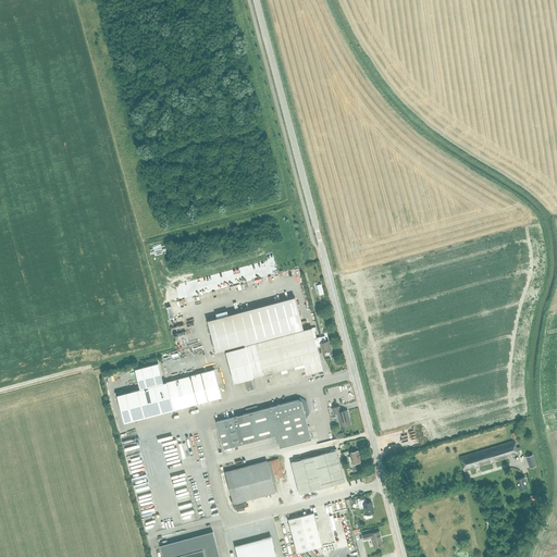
[(295,298),(208,321),(217,353),(226,350),(234,382),(245,380),(248,391),(254,388),(251,378),(262,374),(295,366),(295,369),(305,366),(307,374),(323,370),(317,347),(314,338),(312,332),(317,331),(316,326),(304,330),(295,298)]
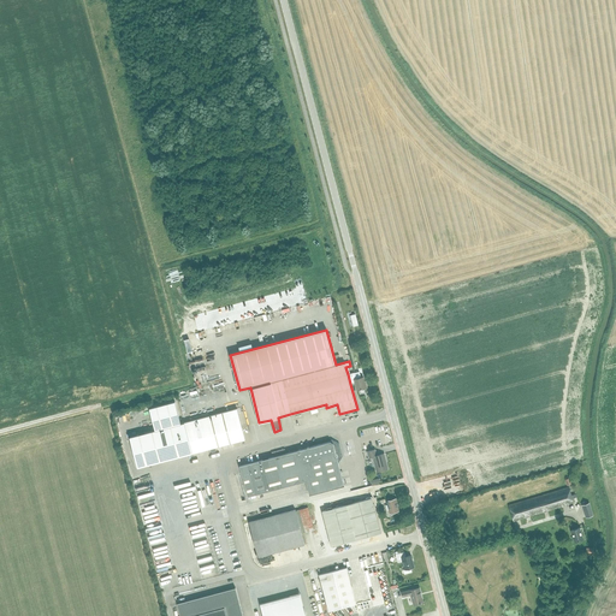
[(354,372),(348,374),(350,384),(355,383),(357,390),(367,388),(365,381),(363,377),(361,378),(359,372),(354,373),(354,372)]
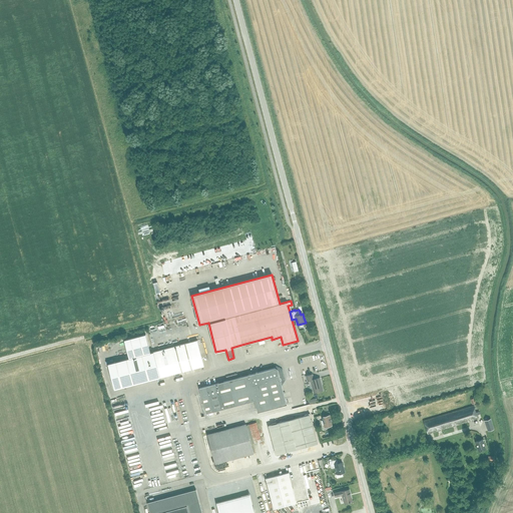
[(197,340),(150,353),(145,334),(124,340),(129,358),(108,364),(114,389),(157,378),(157,379),(160,378),(160,377),(204,366),(197,340)]
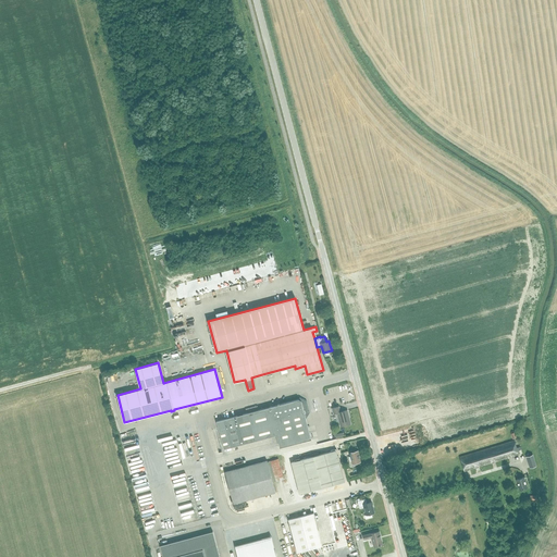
[(277,405),(217,421),(224,448),(276,435),(280,447),(311,438),(306,419),(310,412),(307,401),(300,397),(299,399),(280,405),(279,404),(277,405)]
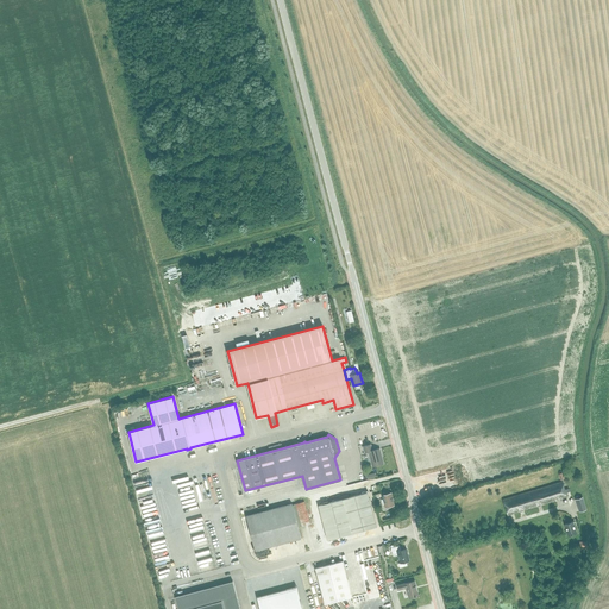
[(365,452),(369,451),(372,466),(382,464),(381,454),(380,449),(372,450),(371,444),(363,446),(365,452)]
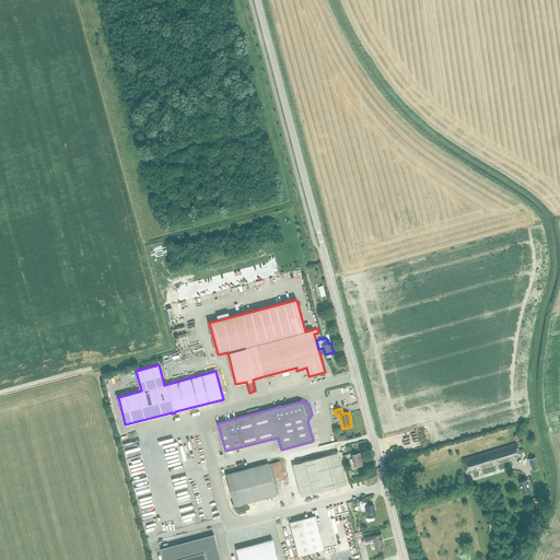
[(517,442),(463,459),(467,474),(522,456),(517,442)]
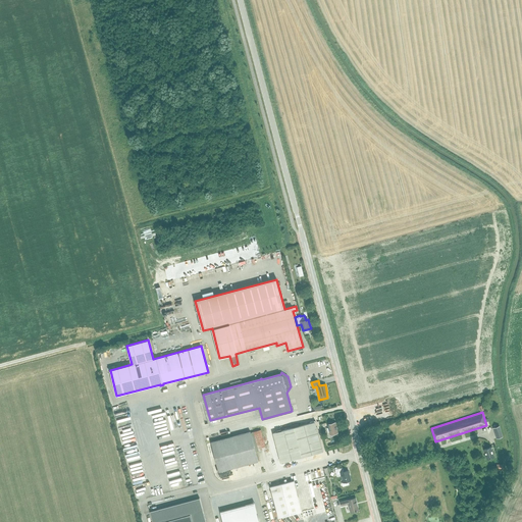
[(315,422),(283,430),(292,460),(323,452),(315,422)]
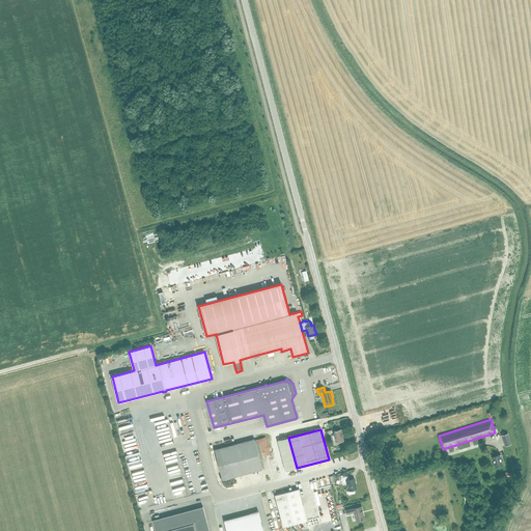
[(341,429),(333,431),(336,442),(344,440),(341,429)]
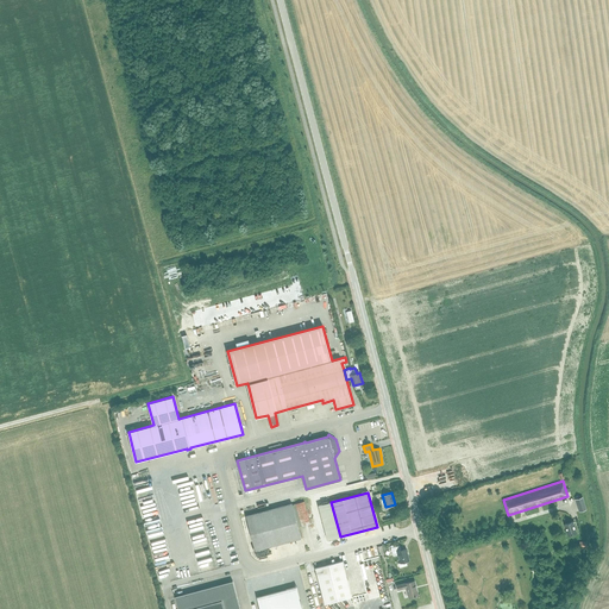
[(296,503),(293,504),(299,527),(302,526),(311,523),(305,501),(296,503)]
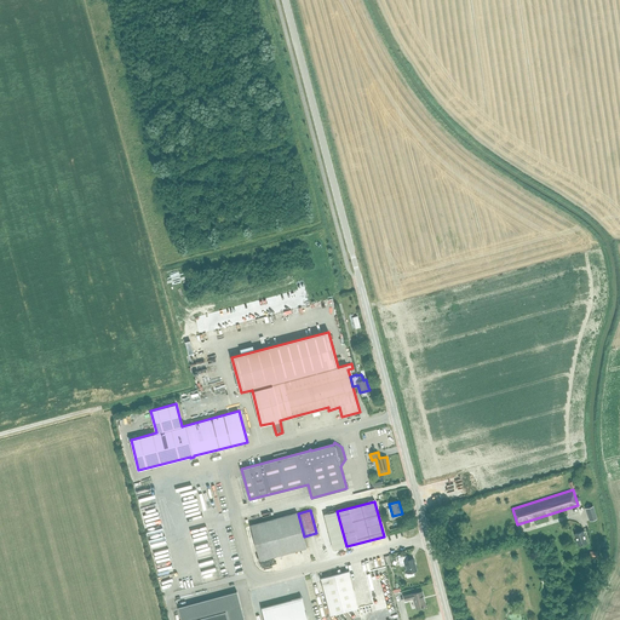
[(297,512),(251,526),(260,561),(306,547),(304,537),(298,514),(297,512)]
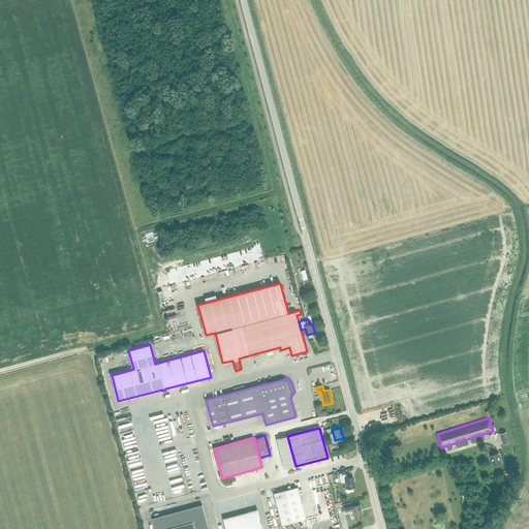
[(490,455),(493,465),(501,463),(498,453),(490,455)]
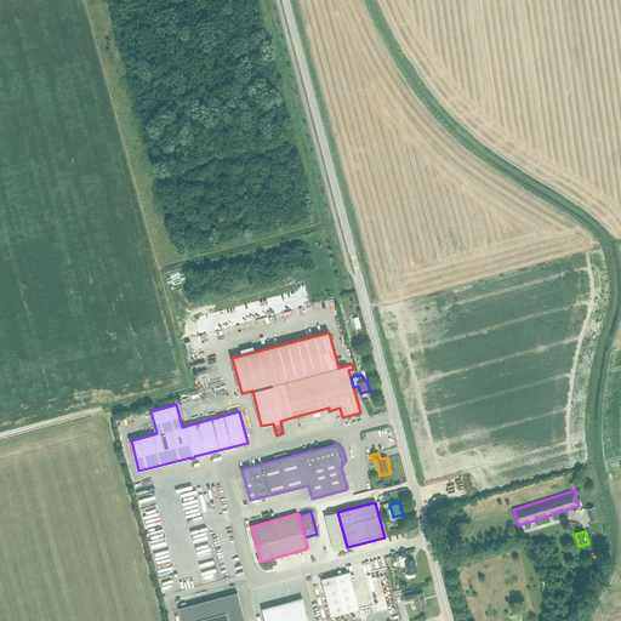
[(400,563),(405,562),(408,574),(405,574),(406,579),(415,576),(414,573),(417,571),(414,559),(409,560),(408,556),(399,558),(400,563)]
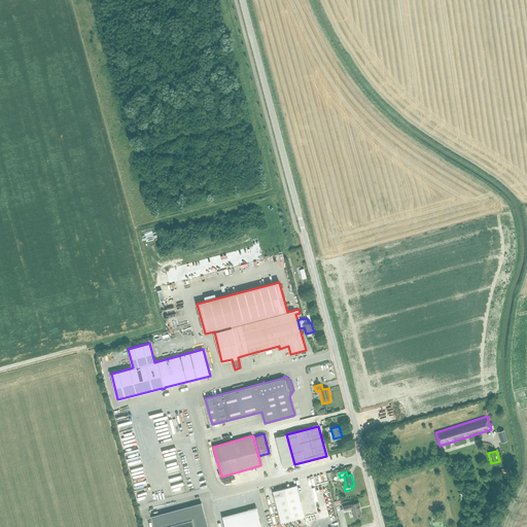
[(296,485),(273,491),(281,523),(305,516),(296,485)]
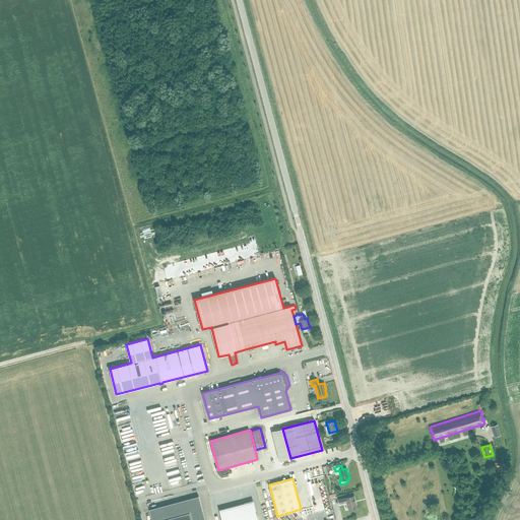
[(156,519),(190,511),(192,519),(205,519),(199,496),(149,509),(152,519),(156,519)]
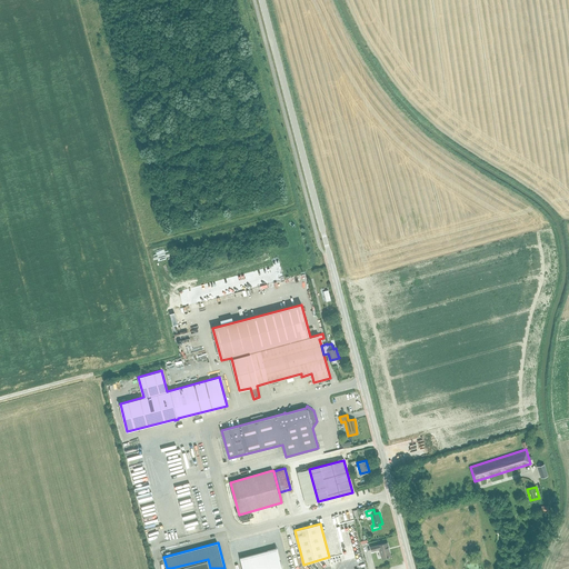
[(371,551),(380,549),(382,559),(391,556),(387,542),(379,545),(370,547),(371,551)]
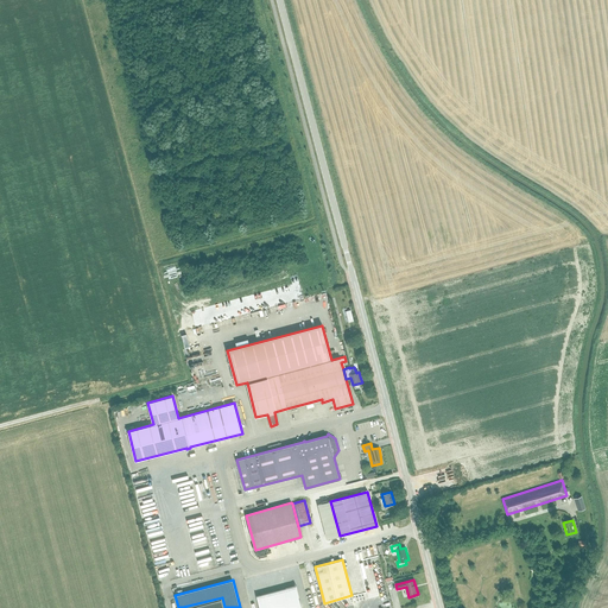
[(298,607),(293,587),(293,586),(257,595),(259,607),(298,607)]
